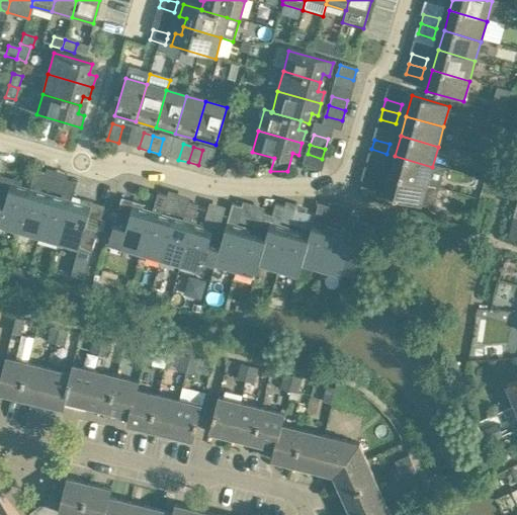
[(383,164),(386,154),(371,149),(368,159),(383,164)]
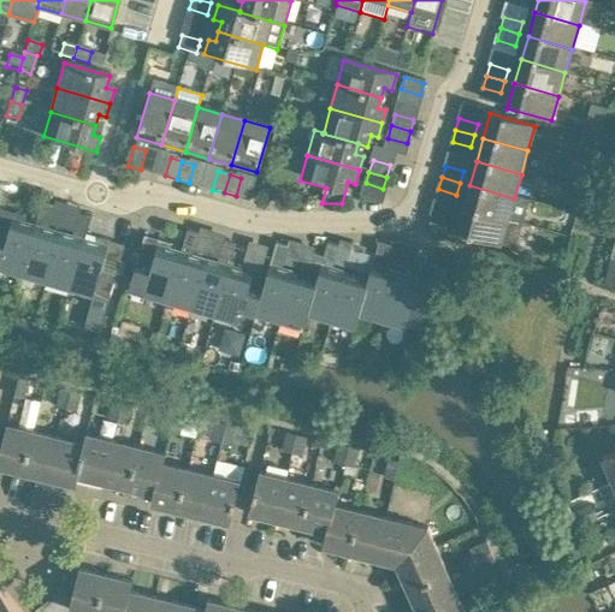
[(528,202),(514,198),(469,185),(462,208),(521,226),(528,202)]
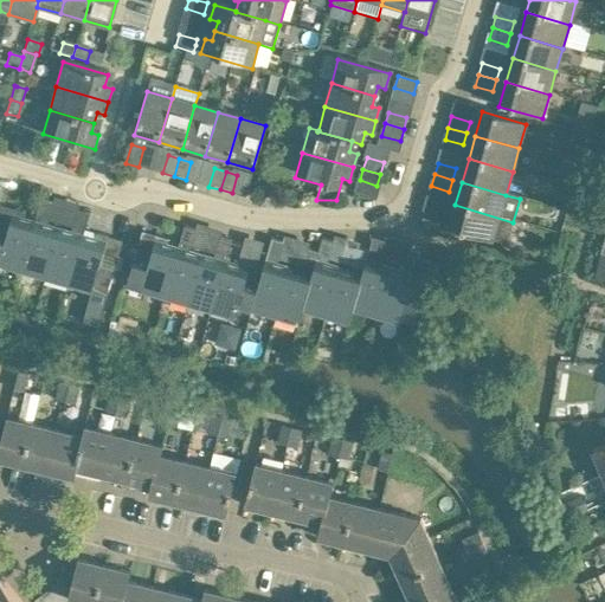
[(45,279),(59,231),(47,227),(53,205),(42,201),(34,224),(36,225),(21,272),(23,272),(21,277),(27,278),(29,274),(45,279)]
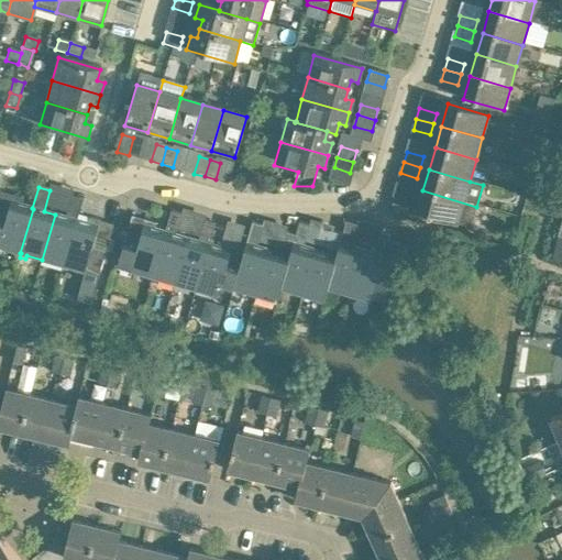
[(470,229),(476,207),(422,190),(416,213),(470,229)]
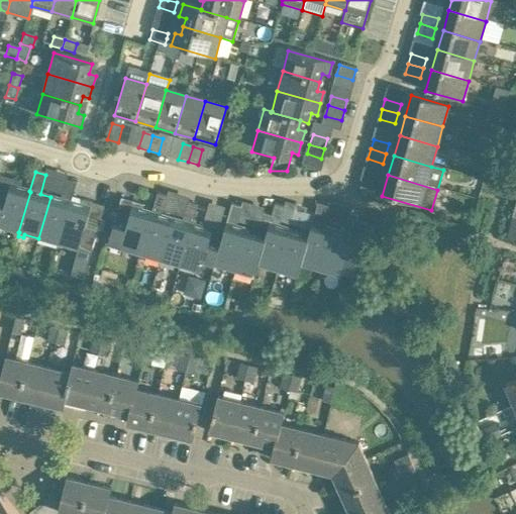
[(0,226),(18,232),(30,192),(29,191),(20,189),(21,183),(0,177),(0,226)]
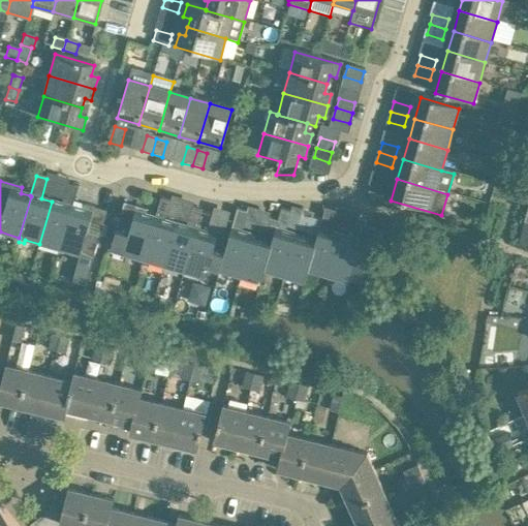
[(370,184),(367,194),(383,198),(386,188),(370,184)]
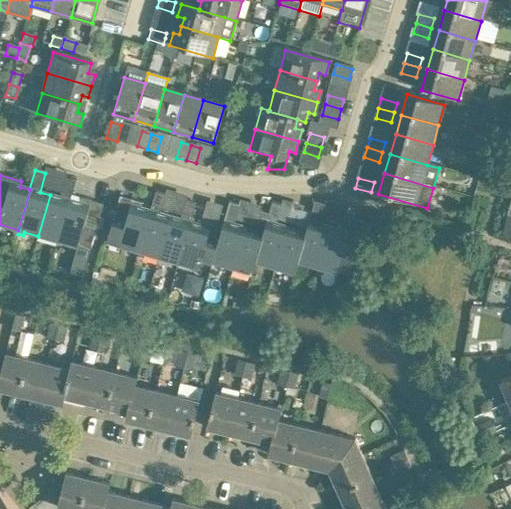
[(58,242),(70,201),(76,182),(66,179),(60,198),(50,195),(38,236),(53,240),(52,243),(57,245),(58,242)]
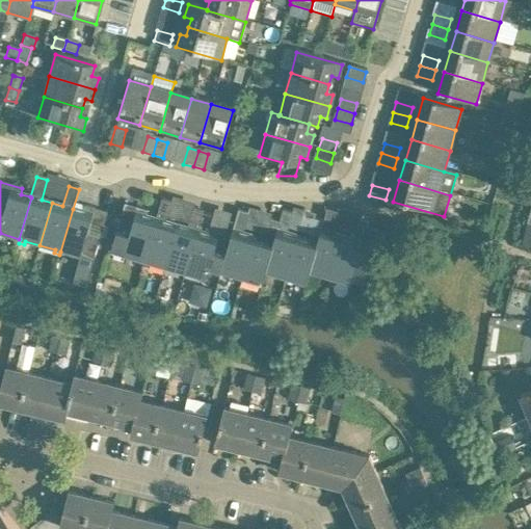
[(164,268),(177,227),(166,223),(171,204),(161,201),(156,220),(143,262),(144,263),(143,266),(148,267),(149,264),(164,268)]
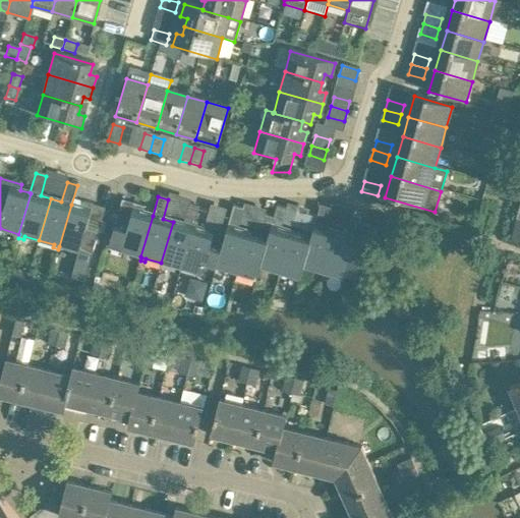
[(92,255),(98,233),(105,209),(82,202),(81,208),(71,205),(59,246),(92,255)]
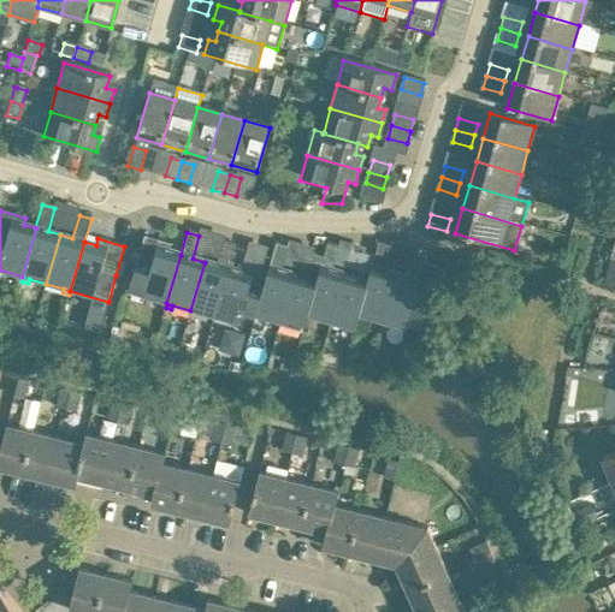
[(166,303),(181,255),(169,251),(171,245),(145,238),(129,292),(166,303)]
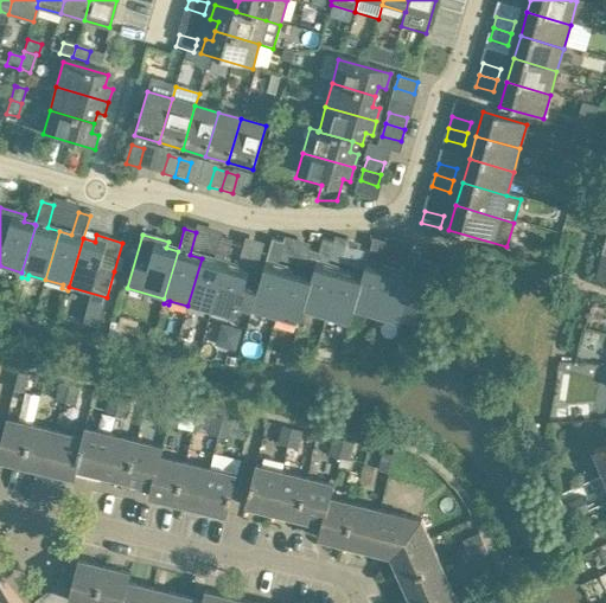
[(211,313),(225,265),(233,243),(221,239),(214,262),(202,258),(187,306),(205,312),(204,315),(209,316),(210,313),(211,313)]
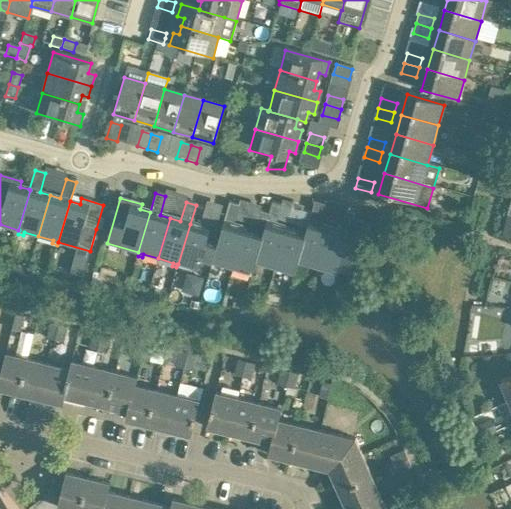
[(275,269),(287,228),(276,225),(281,206),(272,203),(268,215),(270,215),(255,266),(255,267),(259,268),(260,264),(275,269)]
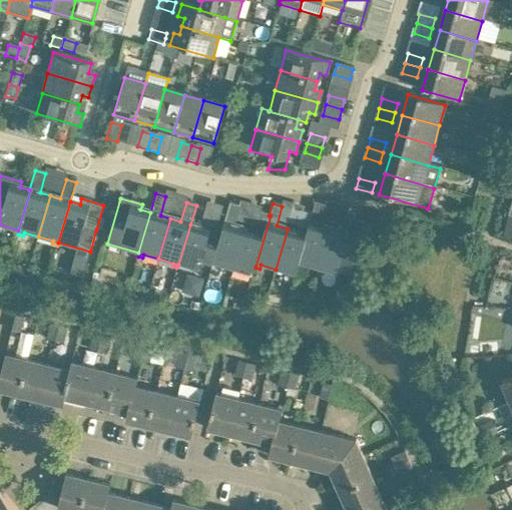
[(318,269),(331,228),(320,225),(325,206),(315,203),(312,215),(311,216),(313,216),(299,264),(303,265),(318,269)]
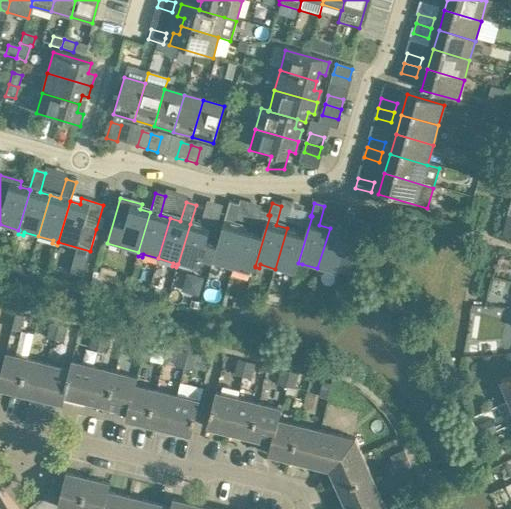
[(232,269),(244,229),(233,226),(239,206),(229,204),(222,228),(223,228),(212,263),(211,266),(215,268),(216,264),(232,269)]
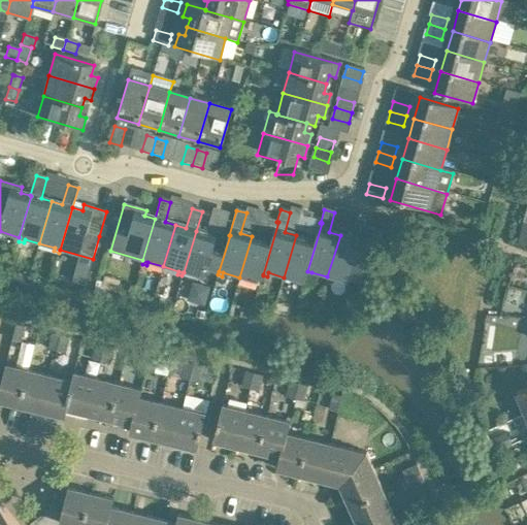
[(263,274),(278,222),(276,222),(267,219),(262,239),(252,236),(239,277),(256,282),(255,286),(260,287),(263,275),(263,274)]
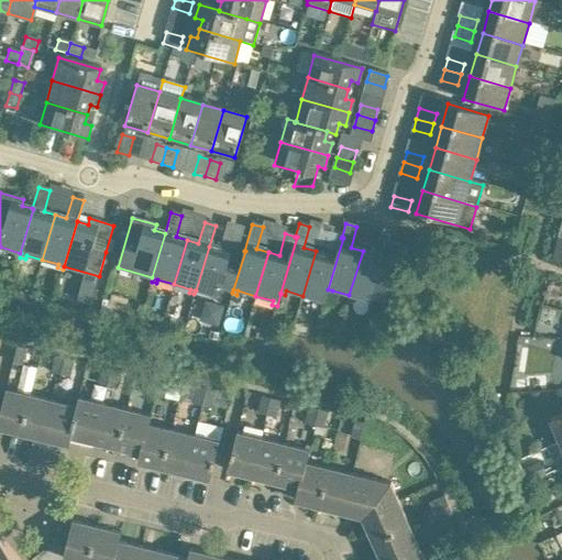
[(328,289),(343,238),(341,238),(342,237),(332,233),(326,254),(316,251),(302,296),(319,300),(318,305),(323,306),(327,293),(331,294),(332,291),(328,289)]
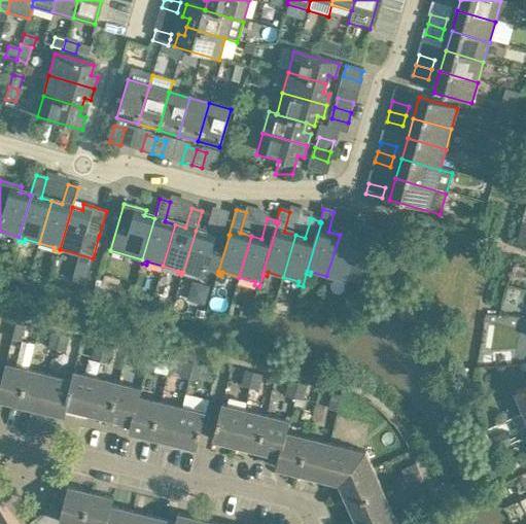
[(340,235),(326,276),(343,281),(342,284),(346,286),(348,281),(359,284),(375,230),(363,226),(365,220),(355,218),(349,238),(340,235)]
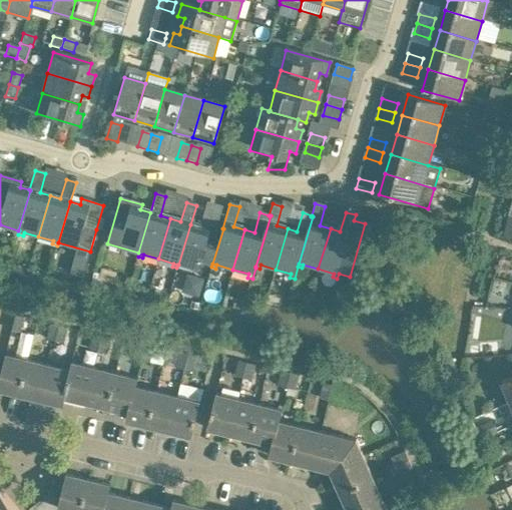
[(511,217),(508,217),(502,239),(511,241),(511,217)]
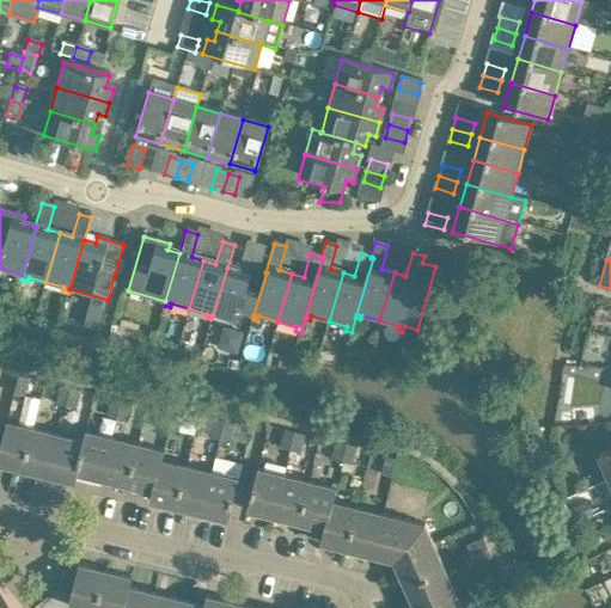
[(254,314),(267,272),(266,272),(240,265),(239,271),(227,268),(213,315),(238,323),(242,311),(254,314)]
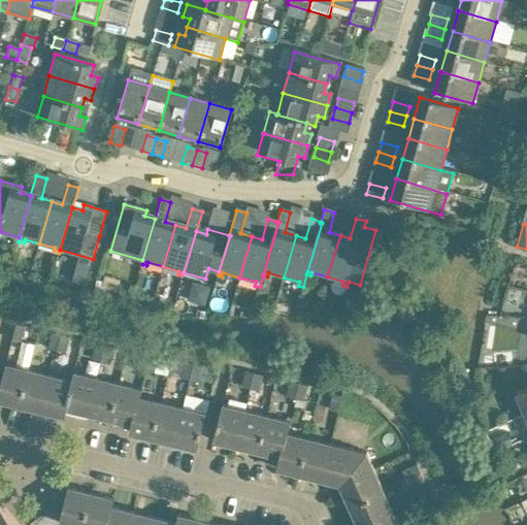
[(21,345),(25,328),(14,326),(10,341),(21,345)]
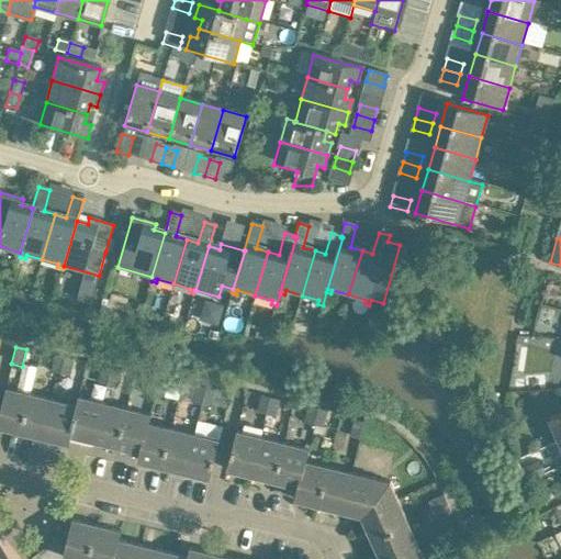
[(60,376),(65,359),(55,357),(51,373),(60,376)]
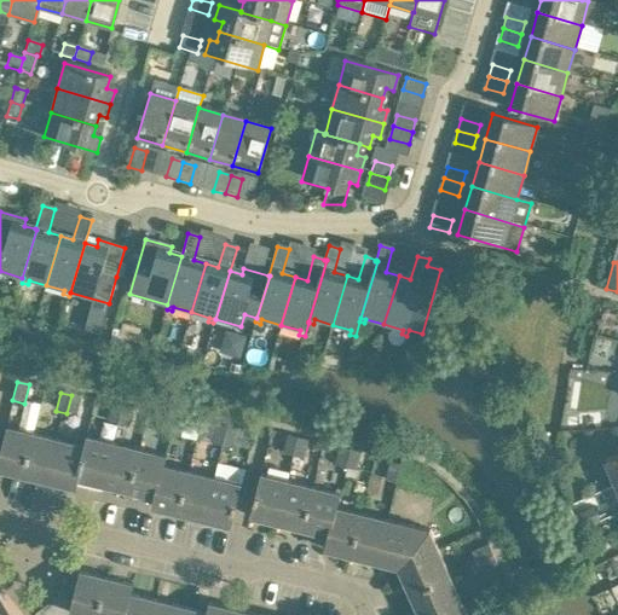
[(76,416),(81,398),(71,395),(67,413),(76,416)]
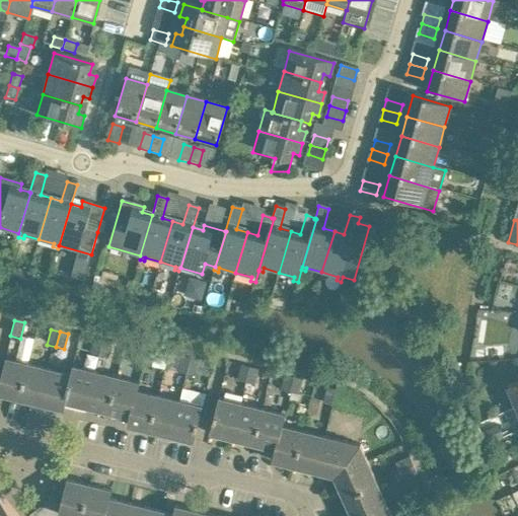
[(98,358),(102,342),(94,340),(90,355),(98,358)]
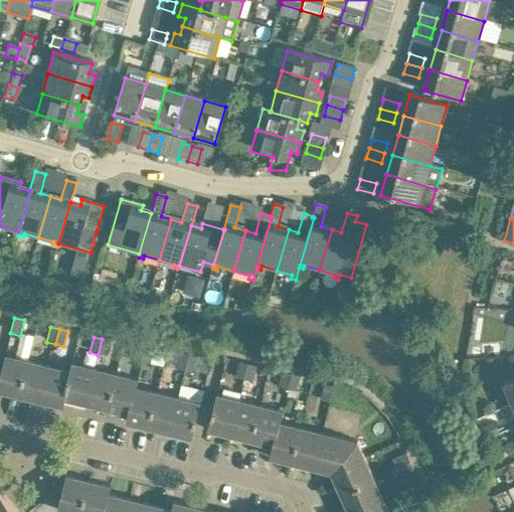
[(107,357),(110,341),(102,339),(98,355),(107,357)]
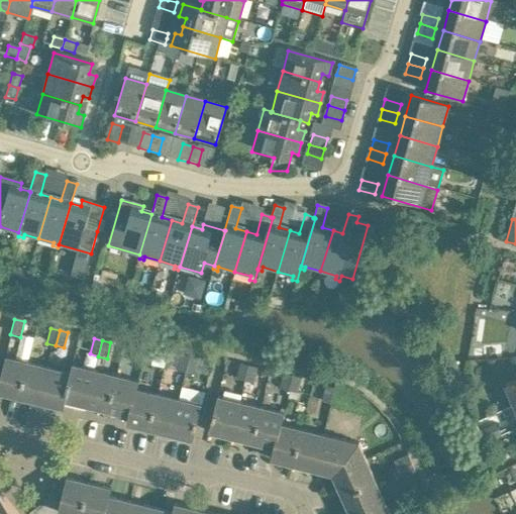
[(141,367),(145,351),(136,349),(132,365),(141,367)]
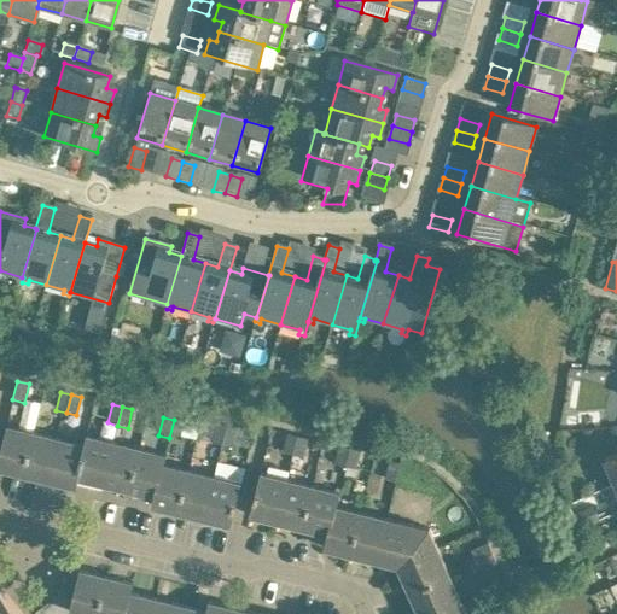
[(179,440),(184,422),(174,420),(169,438),(179,440)]
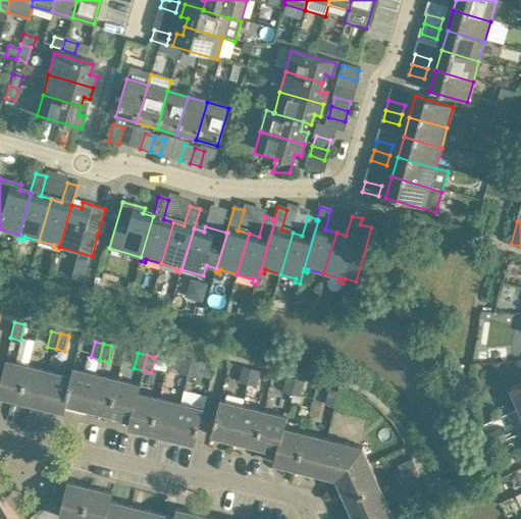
[(187,377),(191,361),(183,359),(178,375),(187,377)]
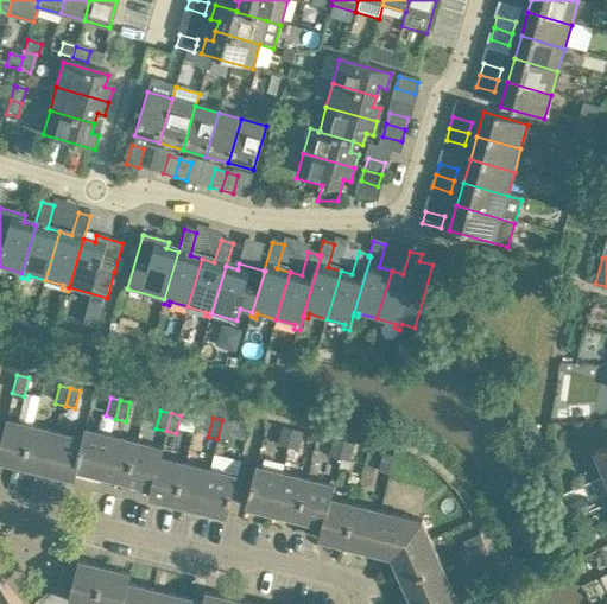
[(228,442),(232,424),(222,420),(217,439),(228,442)]
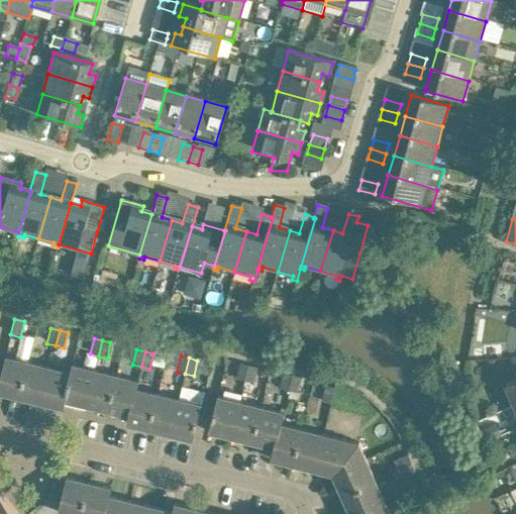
[(0,394),(18,399),(27,364),(5,358),(0,377),(0,394)]
